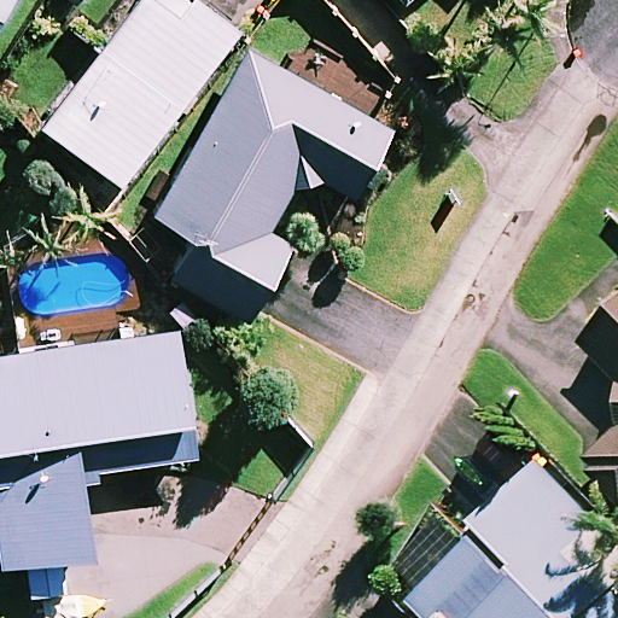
[(0,0),(0,23),(15,0),(0,0)]
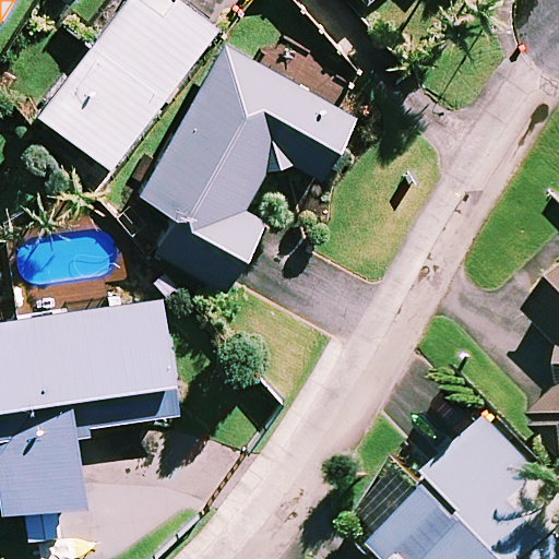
[(216,33),(173,0),(128,0),(38,116),(109,170),(216,33)]
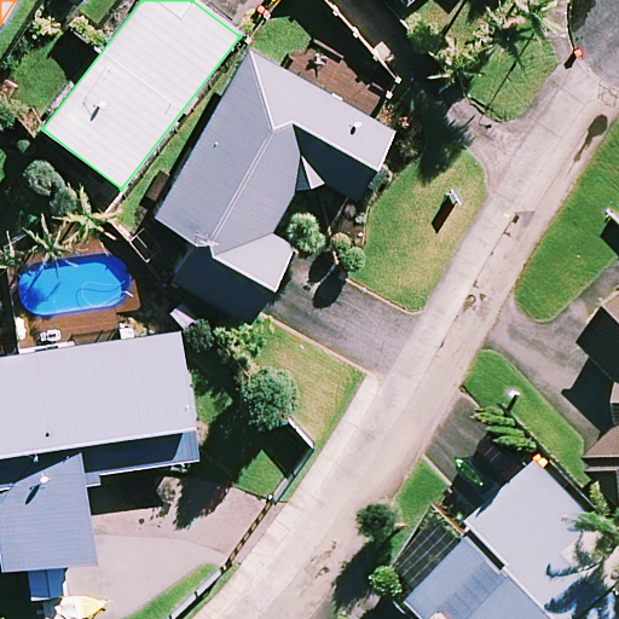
[(399,0),(409,11),(421,0),(399,0)]
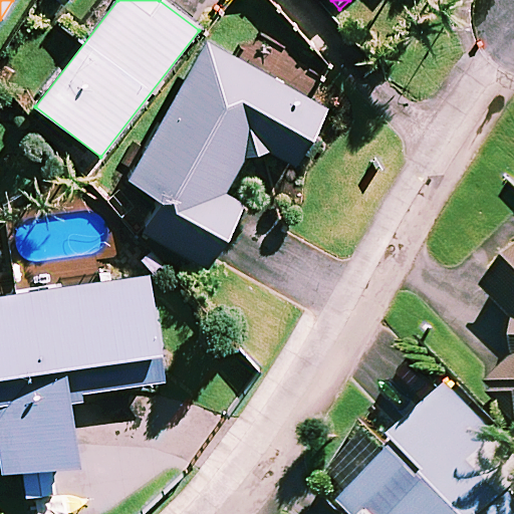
[(326,108),(207,42),(130,182),(162,201),(144,234),(208,270),(243,206),(224,195),(252,144),(294,167),(326,108)]
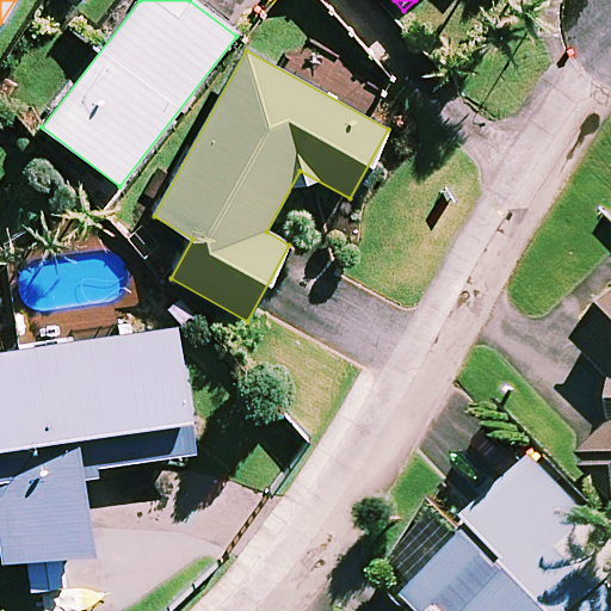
[(610,326),(586,352),(610,376),(610,440),(585,467),(610,492),(610,326)]
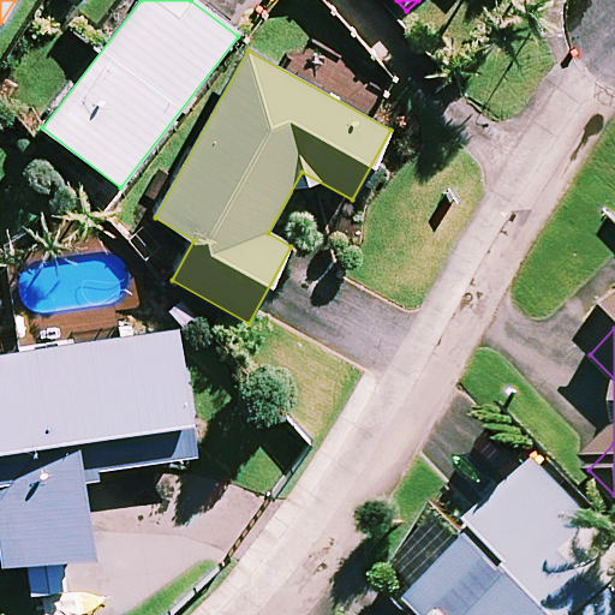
[(0,565),(25,562),(30,614),(112,614),(109,584),(94,586),(91,556),(84,487),(99,485),(97,471),(195,461),(183,336),(0,354),(0,565)]
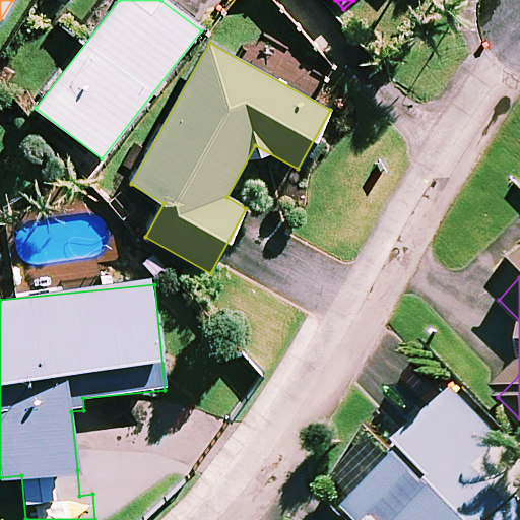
[(519,519),(519,459),(461,397),(404,451),(412,459),(353,514),(359,519),(519,519)]
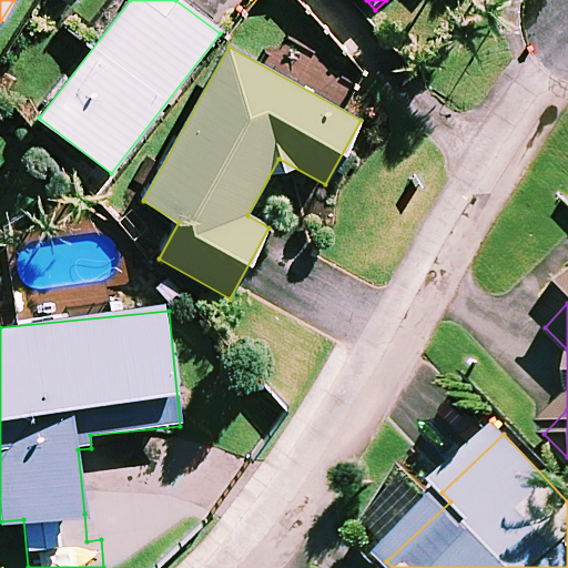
All buildings are outlined.
